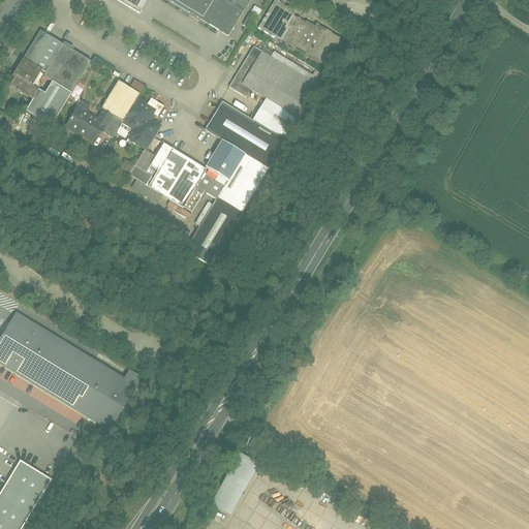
[(116,0),(139,14),(147,0),(167,0),(227,36),(249,0),(116,0)]
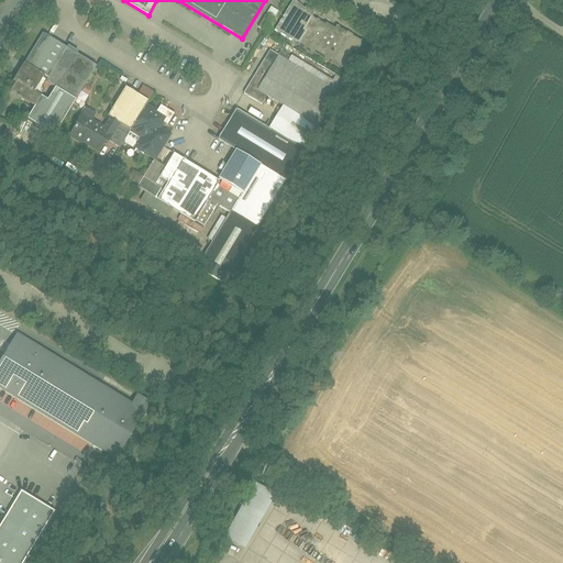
[(309,13),(290,3),(276,30),(334,62),(342,47),(349,52),(356,39),(335,26),(332,33),(306,19),(309,13)]
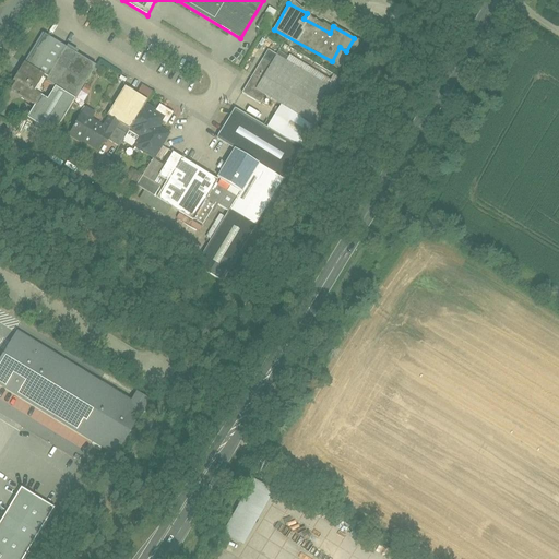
[(272,12),(265,7),(254,22),(262,26),(272,12)]
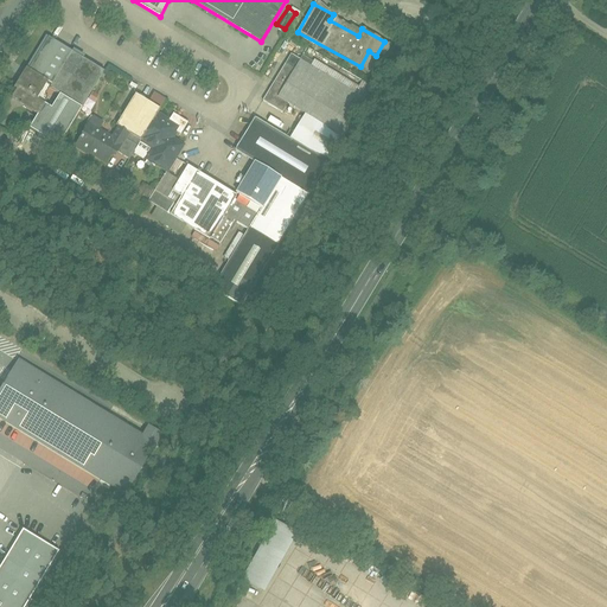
[(49,38),(12,97),(39,113),(29,131),(58,147),(103,71),(49,38)]
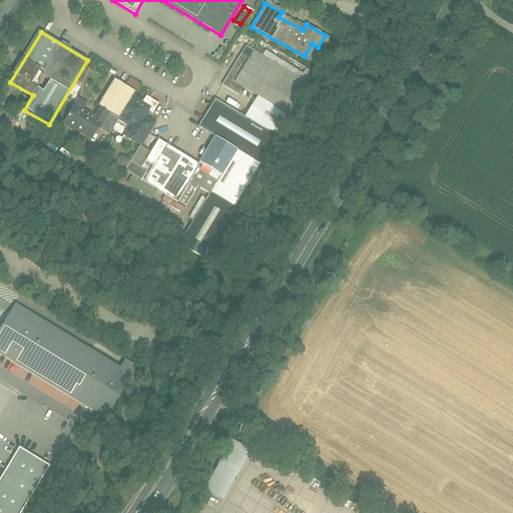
[(206,190),(178,239),(201,252),(224,212),(235,218),(317,78),(304,70),(300,77),(254,51),(252,53),(244,48),(221,87),(238,97),(242,90),(255,98),(243,118),(214,102),(197,131),(214,140),(197,169),(152,143),(146,153),(138,149),(125,171),(178,202),(190,181),(206,190)]
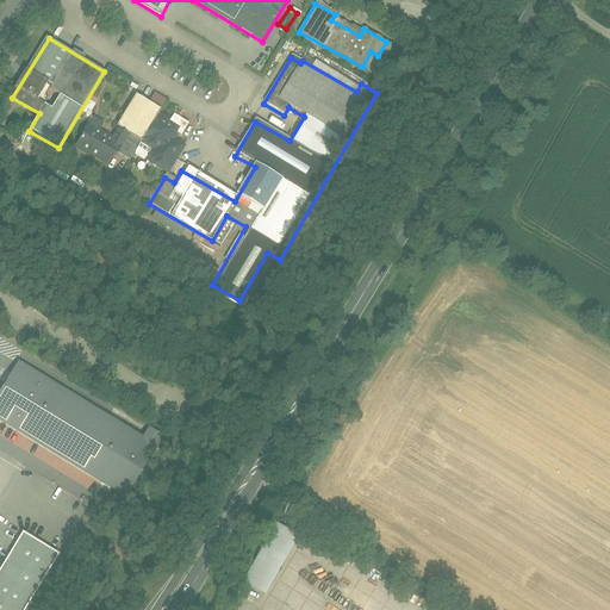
[(160,109),(165,100),(151,92),(147,101),(160,109)]
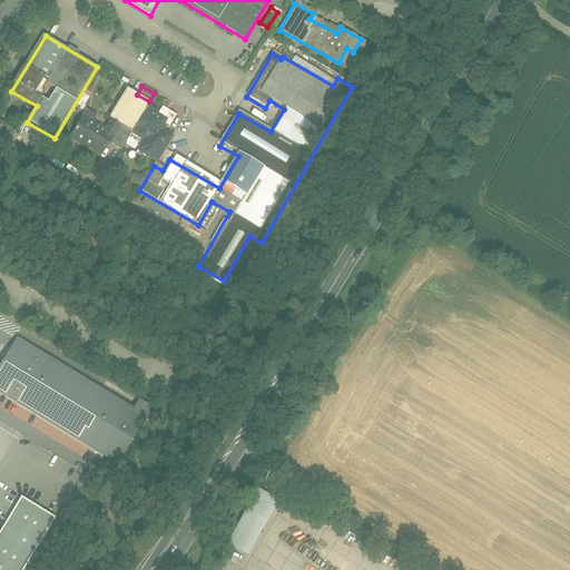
[(87,109),(69,139),(98,157),(105,147),(108,149),(111,144),(121,150),(133,133),(145,139),(137,153),(155,163),(170,137),(160,131),(165,125),(169,127),(176,116),(163,107),(158,115),(147,108),(149,104),(126,89),(108,118),(87,109)]
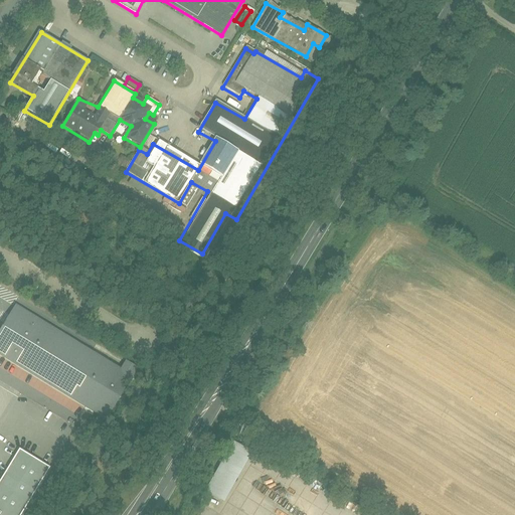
[(0,322),(0,351),(103,415),(128,374),(95,354),(12,303),(0,322)]
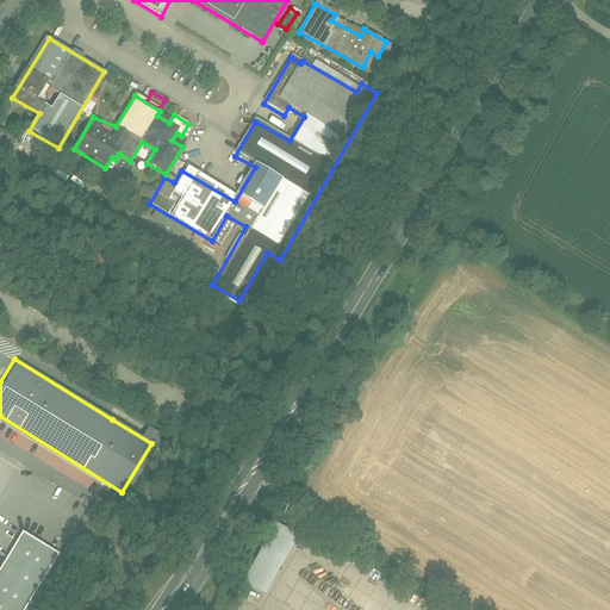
[(259,595),(291,534),(269,523),(237,584),(259,595)]
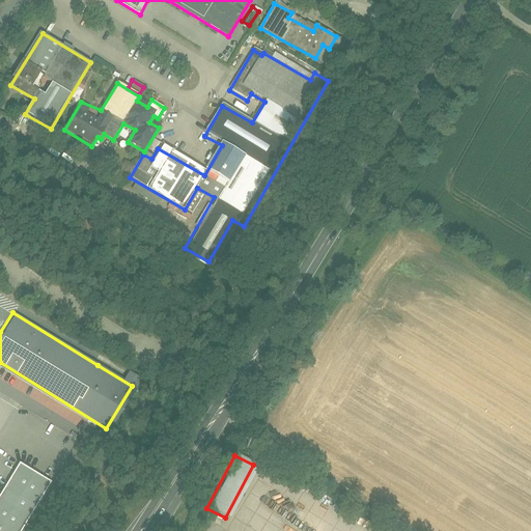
[(0,530),(22,530),(50,484),(20,467),(0,499),(0,530)]
